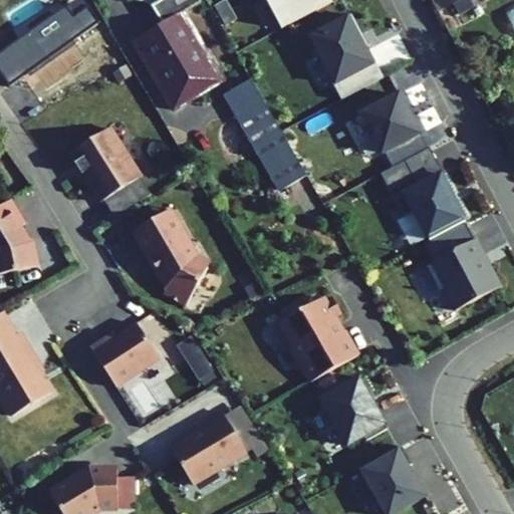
[(63,28),(92,10),(85,0),(73,0),(53,13),(63,28)]
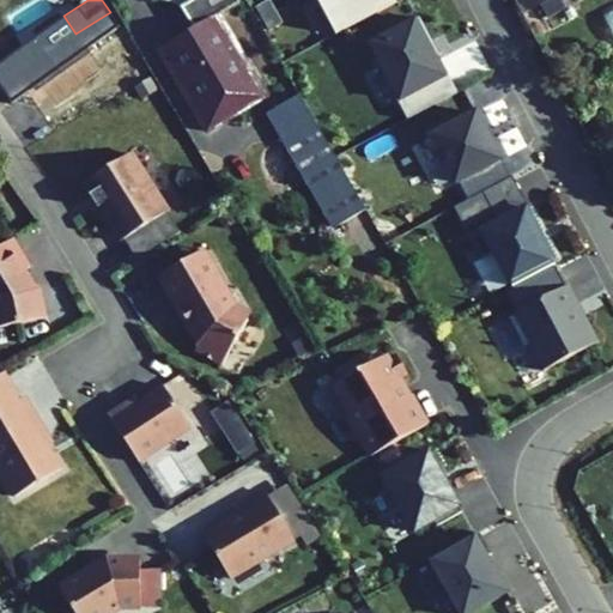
[(159,50),(206,131),(262,97),(216,17),(240,4),(236,0),(192,0),(181,7),(195,30),(159,50)]
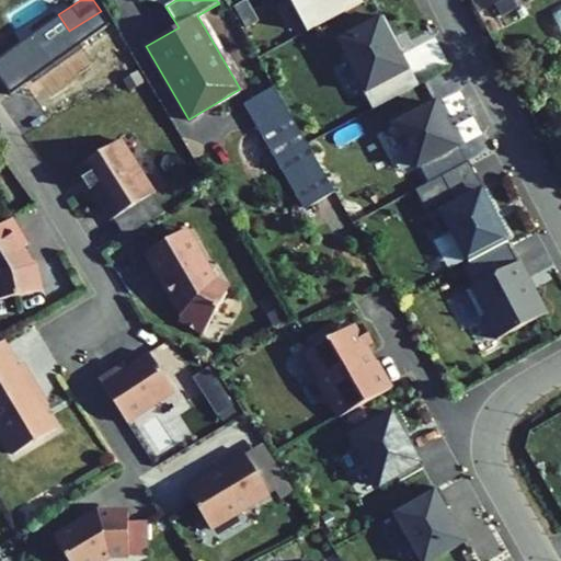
[(288,0),(306,33),(362,3),(359,0),(288,0)]
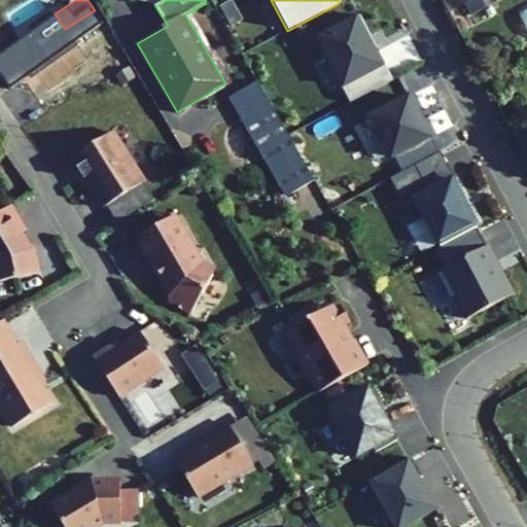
[(461,0),(470,15),(484,8),(480,0),(461,0)]
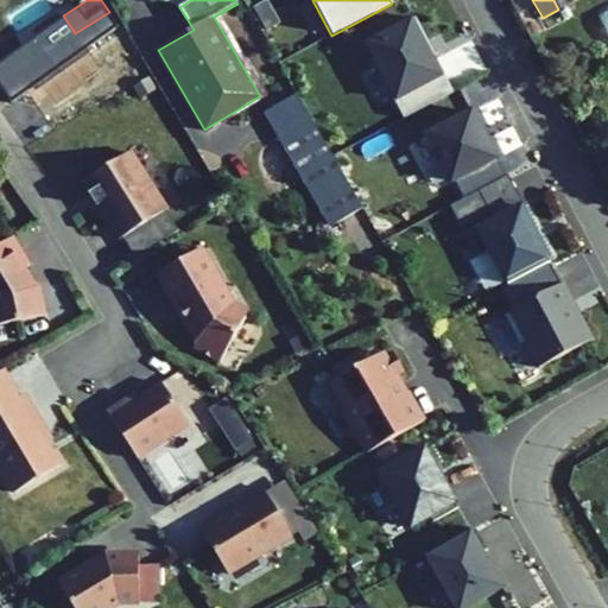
[(0,88),(10,102),(86,50),(75,33),(63,16),(2,58),(0,58),(0,88)]
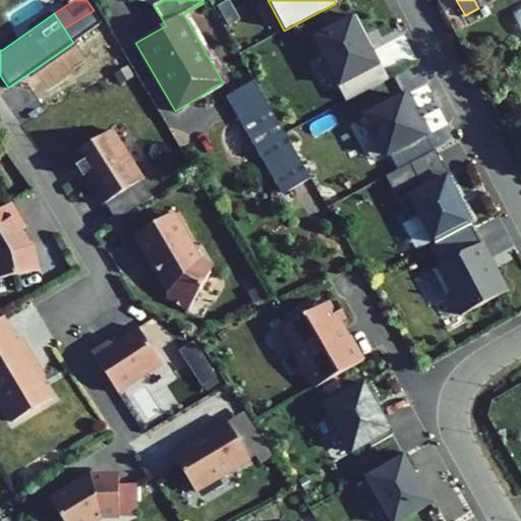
[(372,47),(355,15),(313,38),(339,84),(337,85),(346,102),(360,94),(388,79),(380,63),(378,65),(368,49),(372,47)]
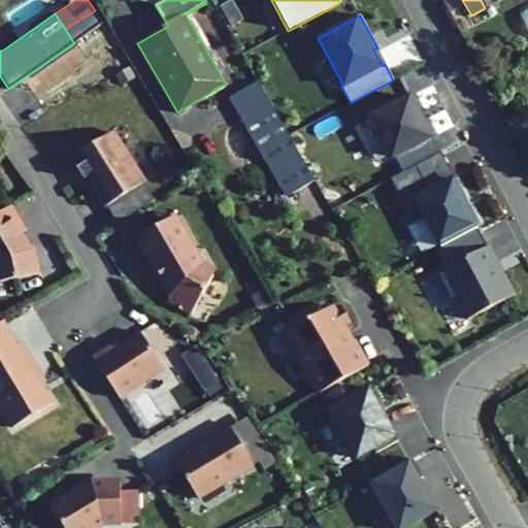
[(114,75),(121,86),(135,77),(129,67),(114,75)]
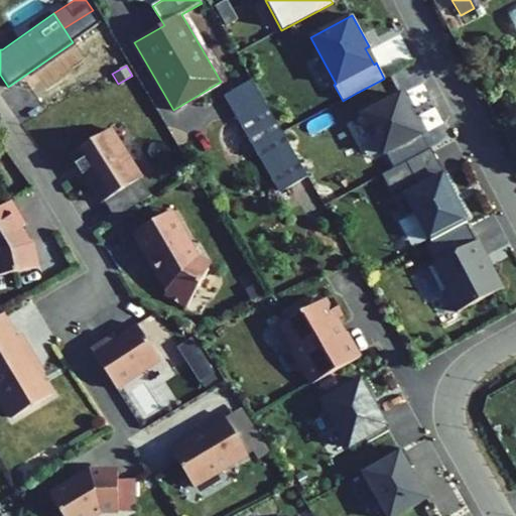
[(224,96),(280,191),(306,176),(251,81),(224,96)]
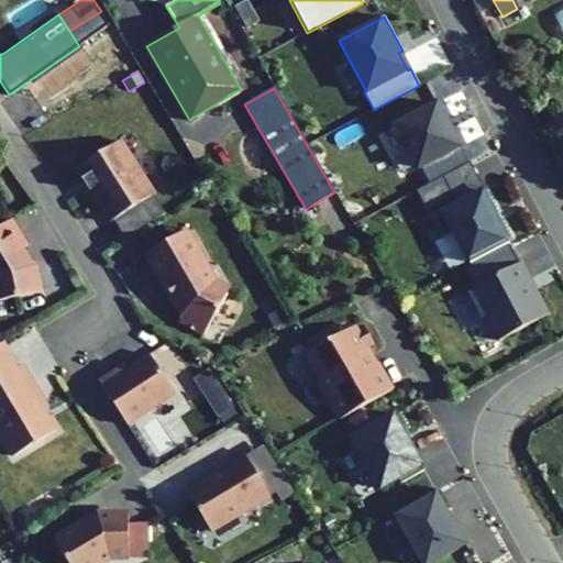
[(463,145),(435,99),(394,118),(419,167),(463,145)]
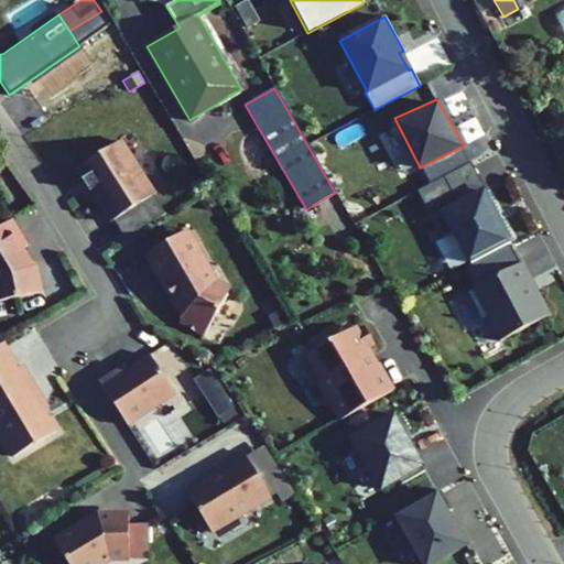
[(108,204),(117,218),(153,195),(120,142),(79,167),(85,177),(83,179),(90,191),(93,190),(99,201),(108,204)]
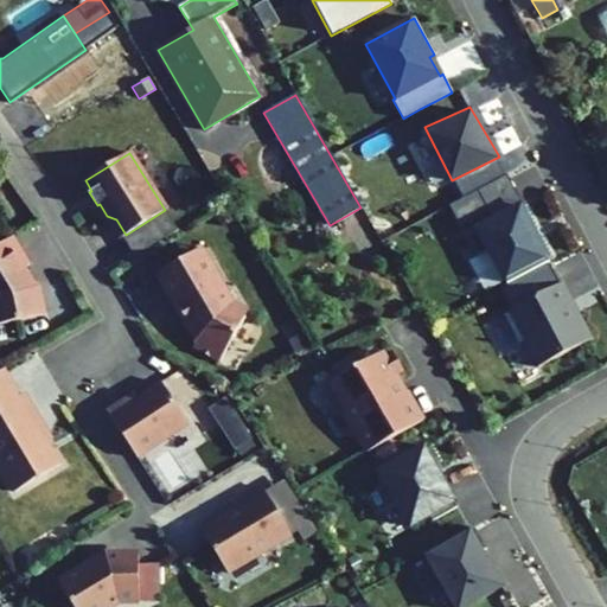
[(360,171),(351,153),(337,161),(347,178),(360,171)]
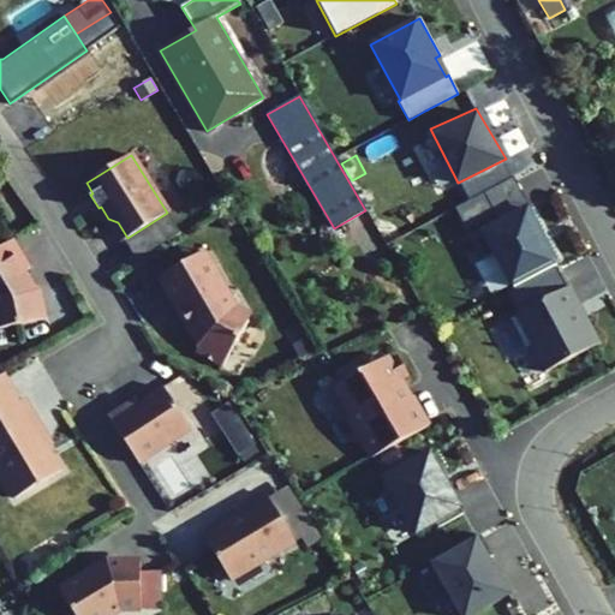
[(555,267),(526,210),(471,239),(482,261),(495,254),(513,288),(523,284),(555,267)]
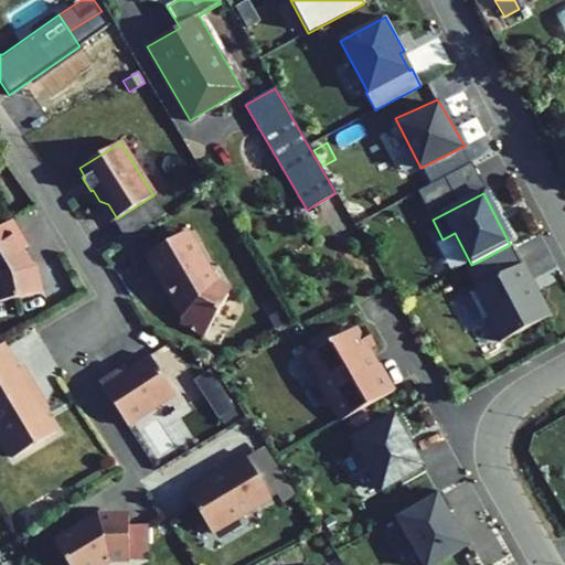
[(200,202),(205,211),(215,203),(210,194),(200,202)]
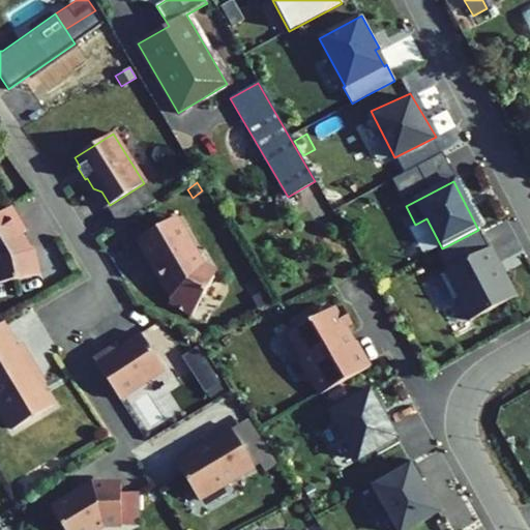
[(0,283),(38,275),(33,246),(29,247),(21,234),(25,231),(10,207),(0,212),(0,283)]
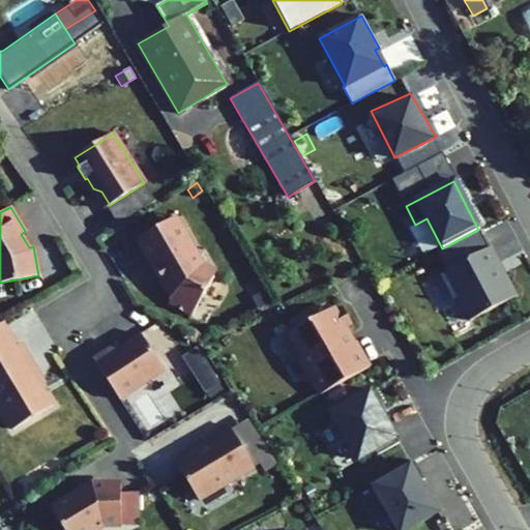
[(172,218),(136,239),(172,298),(169,303),(192,317),(214,276),(201,268),(193,256),(198,253),(183,230),(179,232),(172,218)]
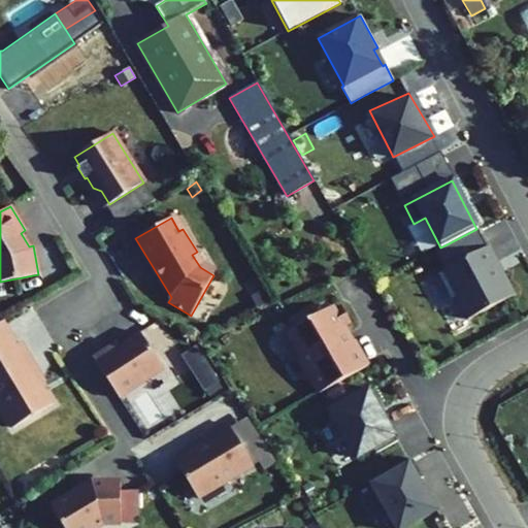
[(489,246),(436,274),(451,302),(456,299),(467,321),(513,297),(495,264),(498,262),(489,246)]
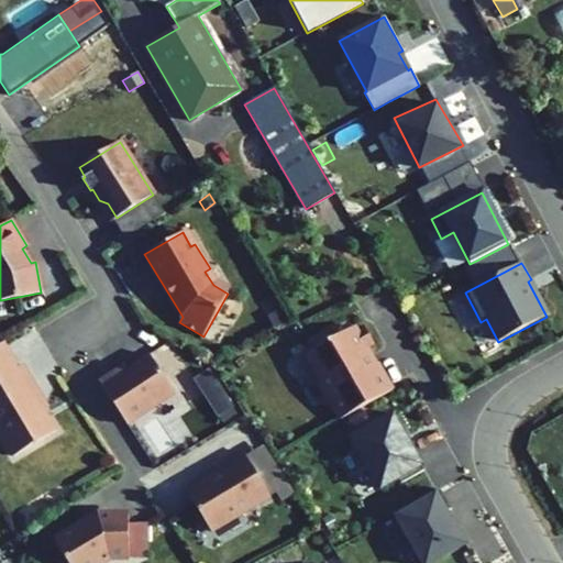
[(367,352),(353,327),(306,354),(321,382),(320,388),(327,399),(332,401),(342,418),(392,390),(377,364),(373,366),(365,354),(367,352)]
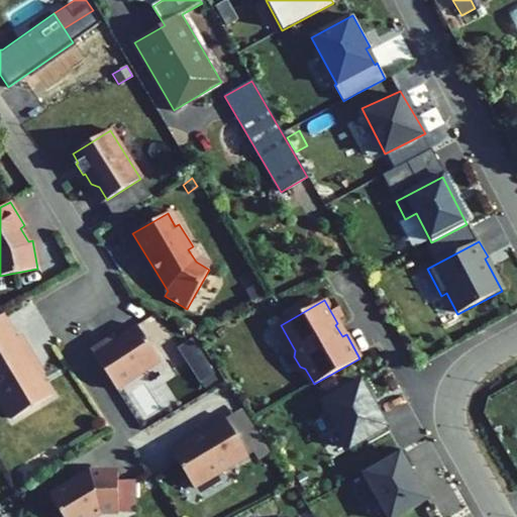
[(0,316),(0,399),(12,419),(50,396),(31,364),(36,362),(20,335),(16,338),(2,315),(0,316)]
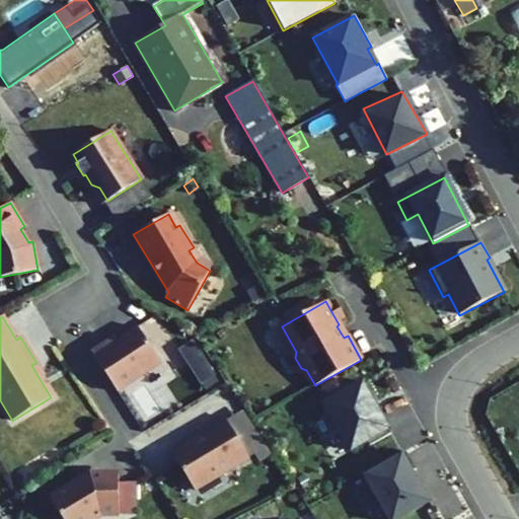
[(91,353),(118,392),(161,363),(138,327),(113,344),(107,347),(105,344),(91,353)]
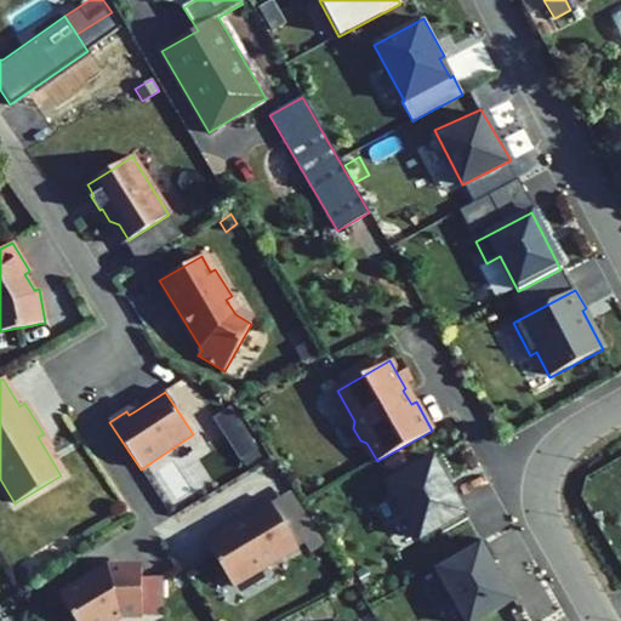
[(235,448),(245,462),(260,454),(250,439),(235,448)]
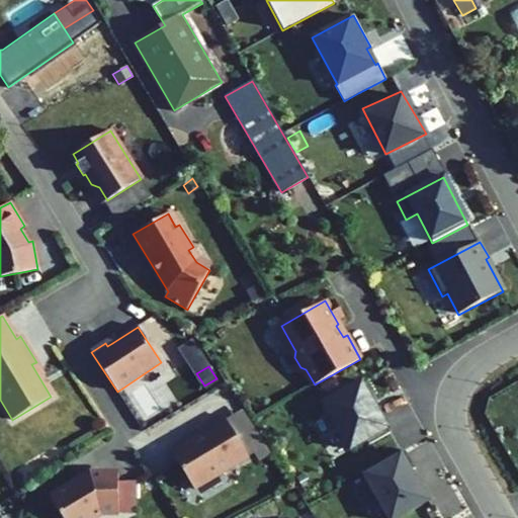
[(363,380),(324,404),(329,412),(324,414),(334,431),(338,429),(350,449),(366,440),(369,444),(391,433),(375,407),(373,408),(369,400),(373,398),(363,380)]
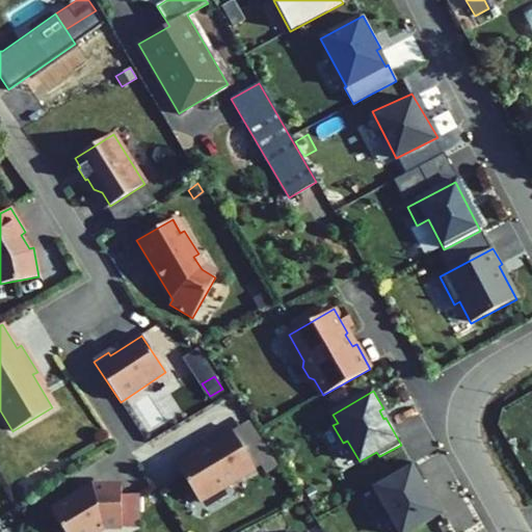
[(278,463),(249,419),(232,430),(256,469),(262,464),(266,472),(278,463)]
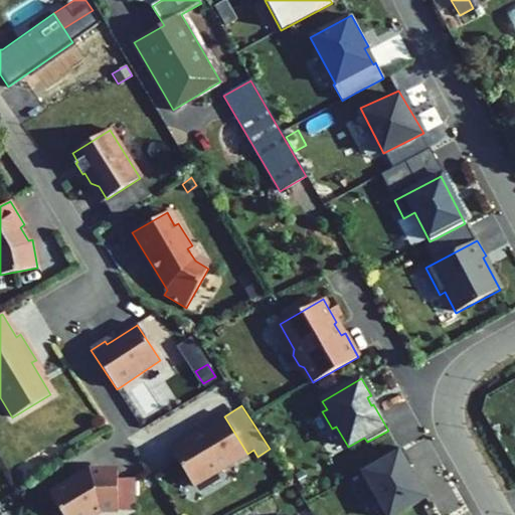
[(169,447),(192,487),(247,454),(224,416),(222,412),(201,425),(201,431),(191,436),(188,435),(169,447)]
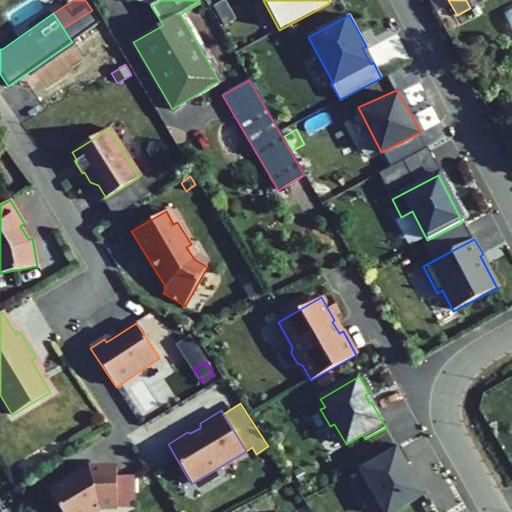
[(409,463),(400,445),(359,468),(383,511),(393,511),(423,495),(406,465),(409,463)]
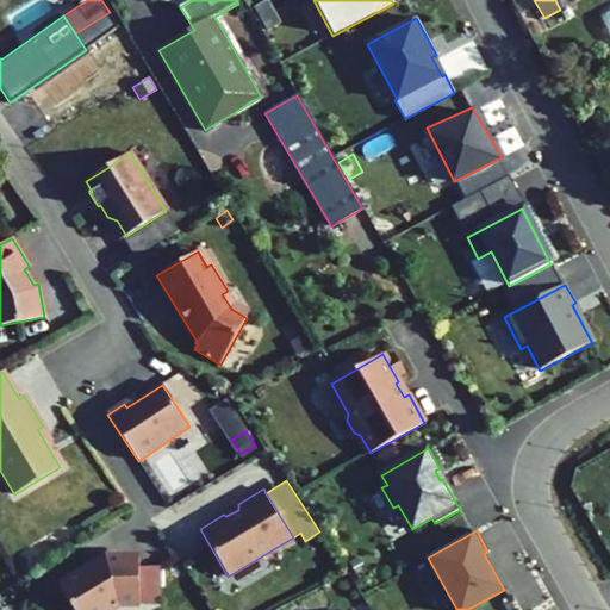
[(57,584),(73,609),(107,609),(118,604),(160,604),(160,566),(139,566),(139,556),(106,556),(57,584)]
